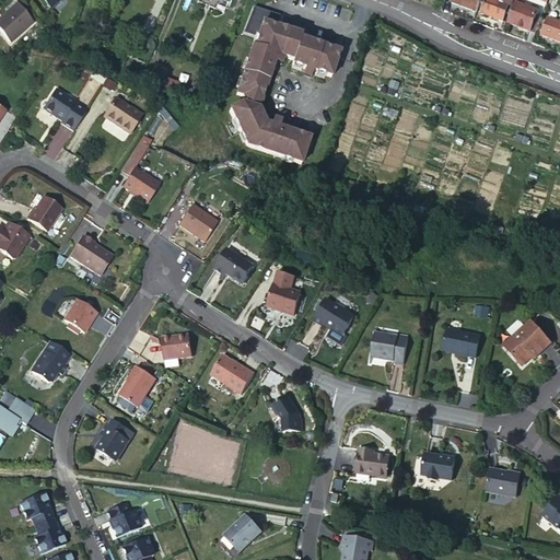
[(451,0),(451,2),(477,12),(480,0),(451,0)]
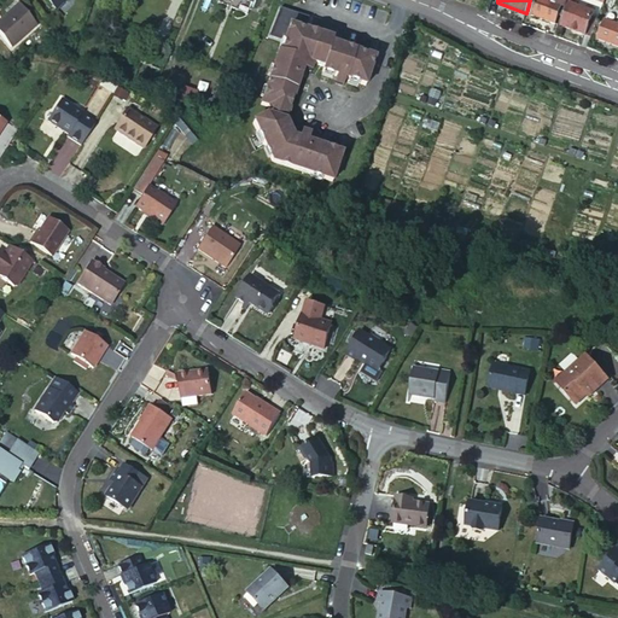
[(536,0),(531,15),(554,24),(558,15),(561,16),(567,1),(567,0),(549,0),(551,0),(548,0),(536,0)]
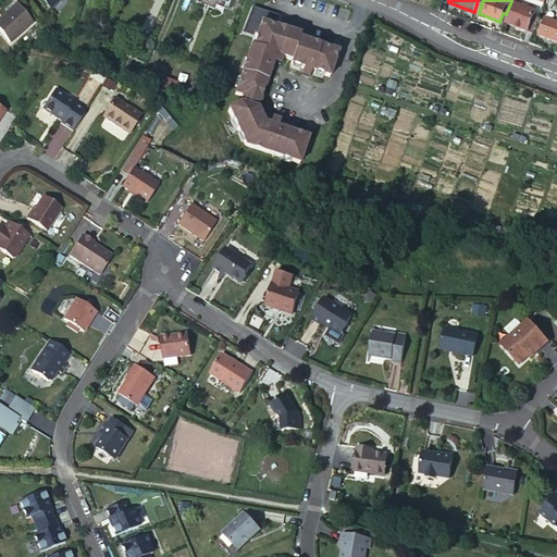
[(514,3),(506,24),(528,32),(532,17),(535,11),(514,3)]
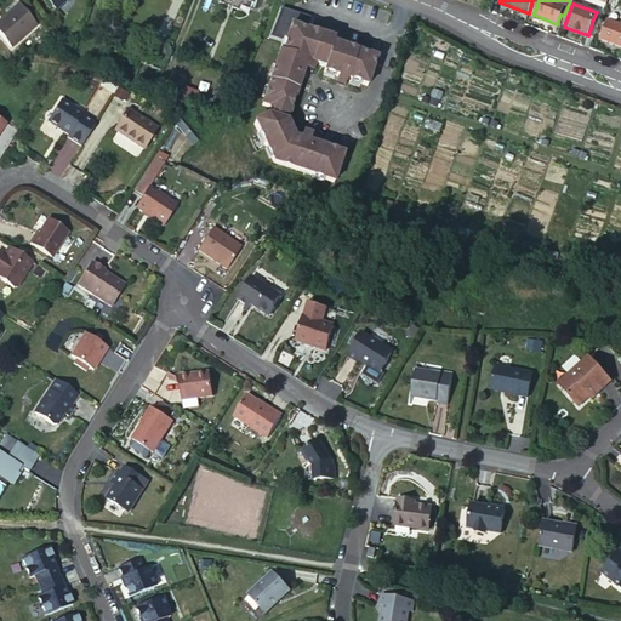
[(20,5),(0,22),(0,34),(11,47),(36,24),(20,5)]
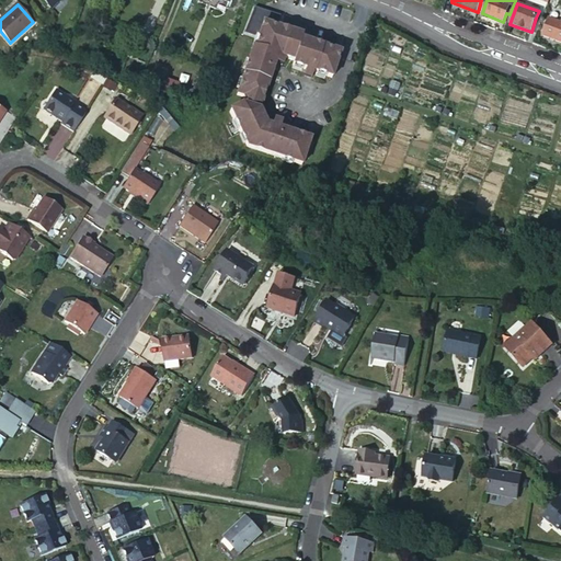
[(536,18),(531,32),(537,33),(541,20),(536,18)]
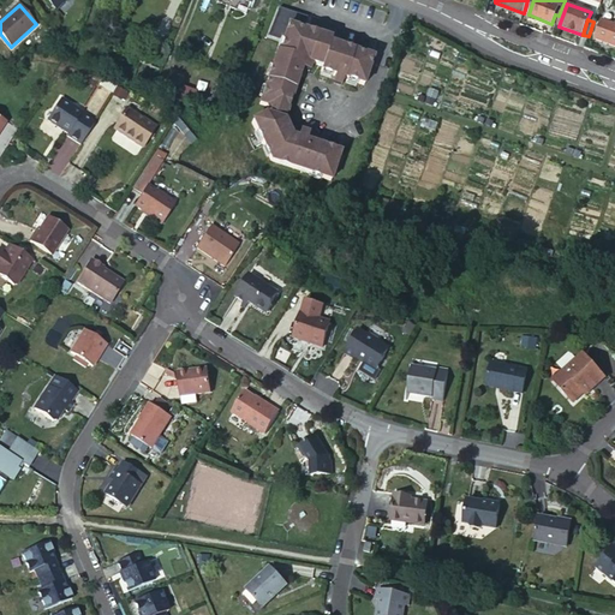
[(595,40),(614,46),(614,24),(602,21),(595,40)]
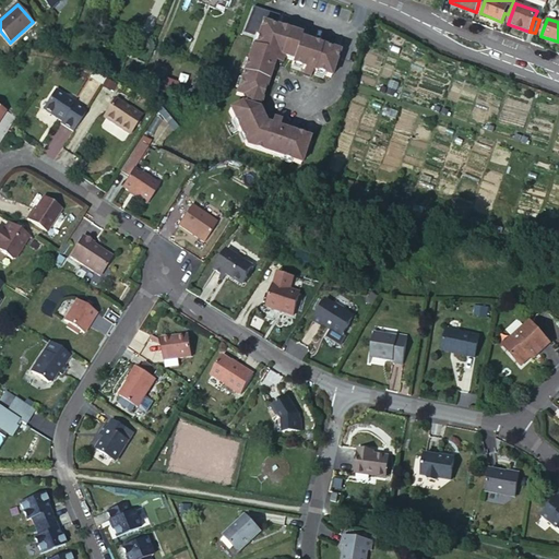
[(246,145),(249,146),(309,139),(282,130),(281,133),(263,128),(269,113),(258,109),(268,80),(264,79),(272,54),(293,61),(292,64),(305,69),(307,66),(313,68),(312,71),(330,78),(339,54),(299,40),(301,36),(262,23),(254,47),(252,46),(236,94),(244,96),(241,104),(228,109),(246,145)]
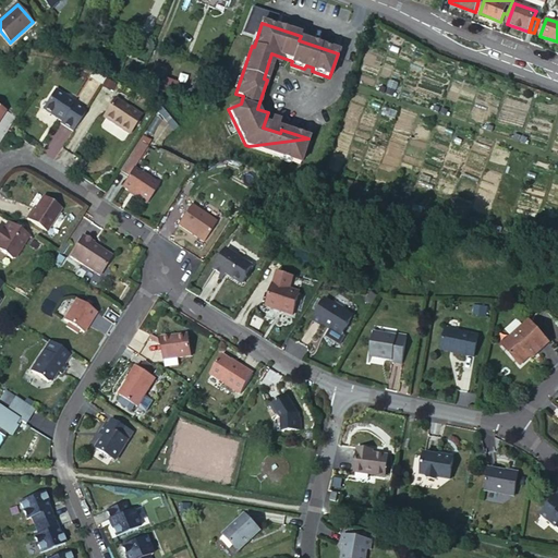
[(173,95),(179,82),(166,76),(160,91),(173,95)]
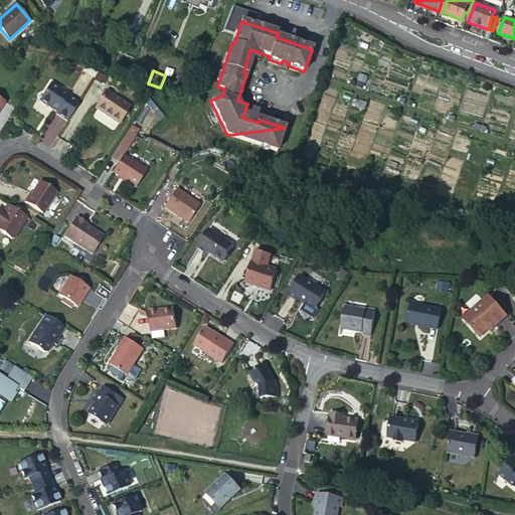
[(56,113),(68,121),(78,104),(67,97),(68,95),(51,83),(40,101),(48,106),(50,107),(53,109),(52,110),(56,113)]
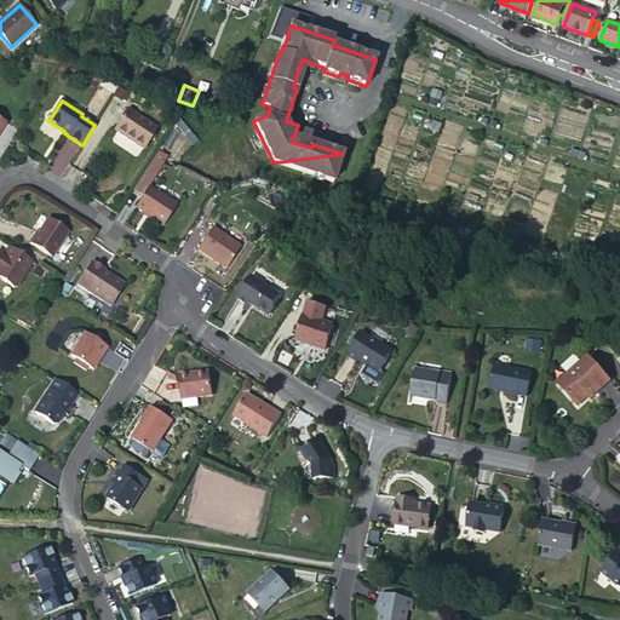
[(127,112),(114,131),(144,149),(158,128),(144,120),(143,121),(127,112)]
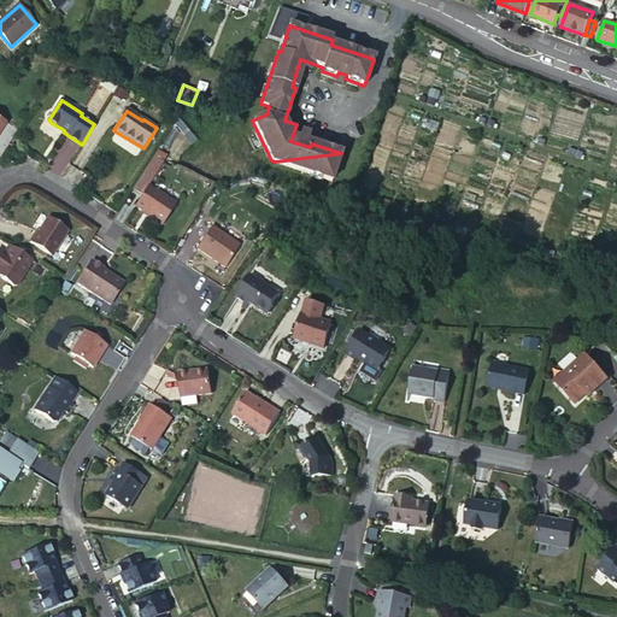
[(177,130),(163,145),(168,150),(182,136),(191,145),(197,139),(178,119),(172,125),(177,130)]
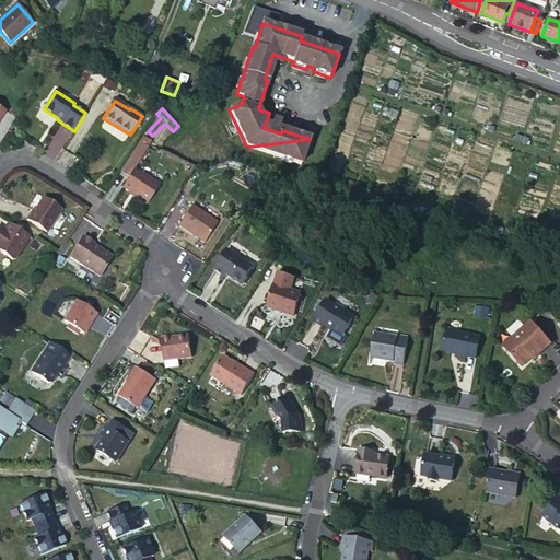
[(139,143),(121,171),(129,176),(133,170),(147,149),(139,143)]
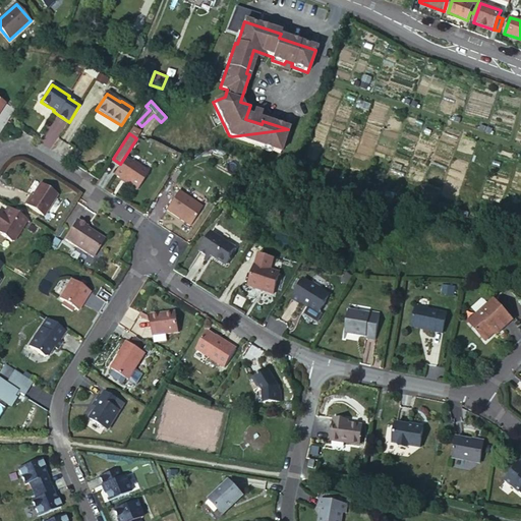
[(137,190),(149,173),(124,158),(120,164),(114,175),(137,190)]
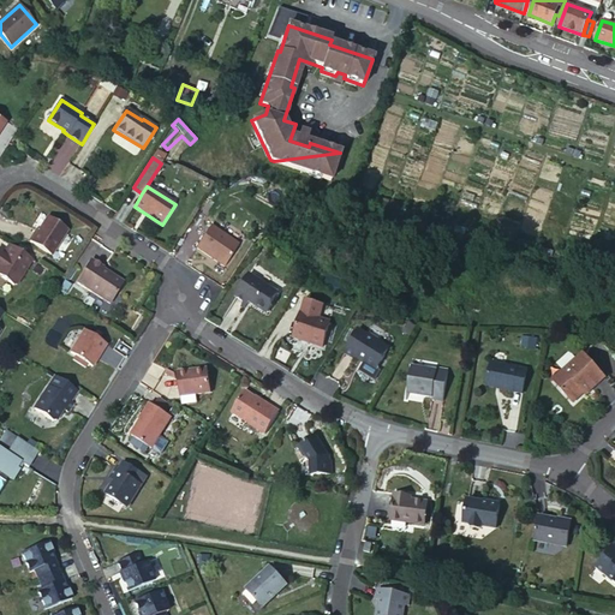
[(30,242),(51,255),(67,231),(48,218),(39,233),(36,231),(30,242)]
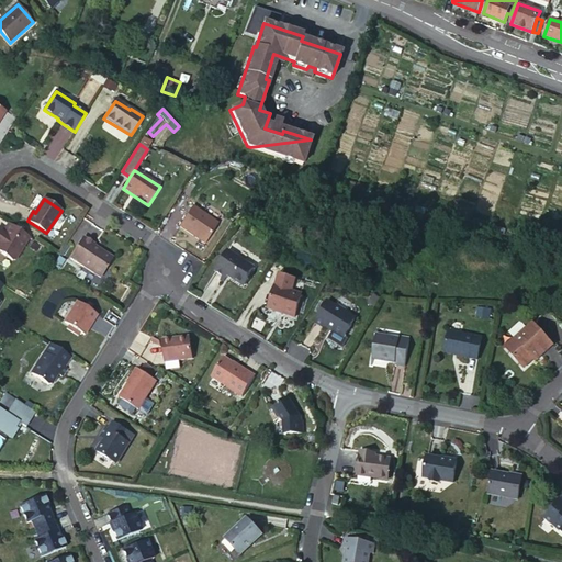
[(218,224),(192,208),(180,226),(205,243),(218,224)]
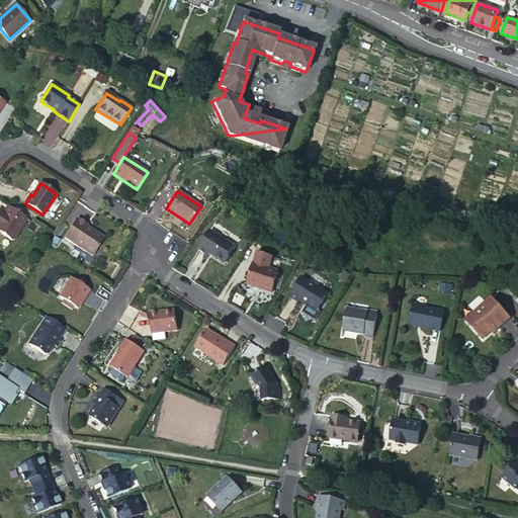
[(27,218),(8,205),(3,212),(4,213),(3,216),(2,216),(0,213),(0,232),(11,240),(14,239),(27,218)]
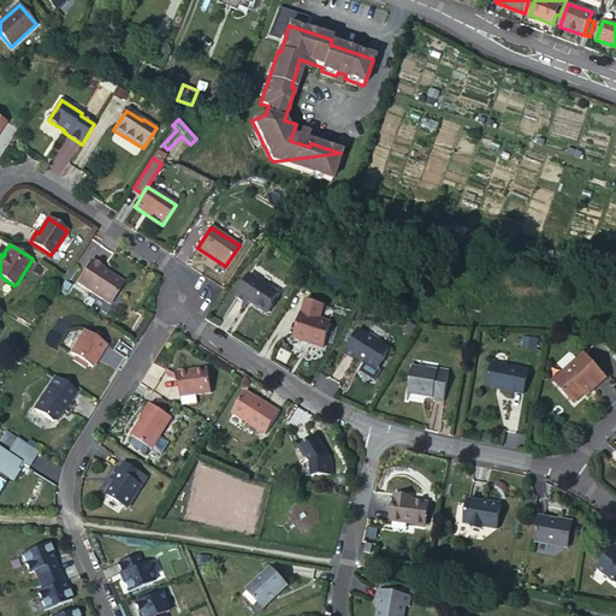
[(77,284),(111,304),(124,283),(112,276),(110,276),(107,273),(107,272),(102,270),(104,268),(92,261),(77,284)]
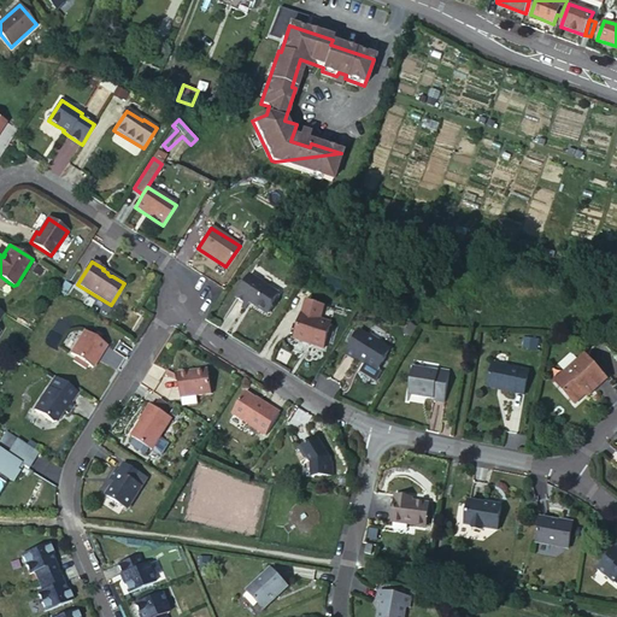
[(272,306),(272,304),(278,293),(251,275),(238,297),(245,303),(248,304),(250,303),(266,312),(269,312),(272,306)]
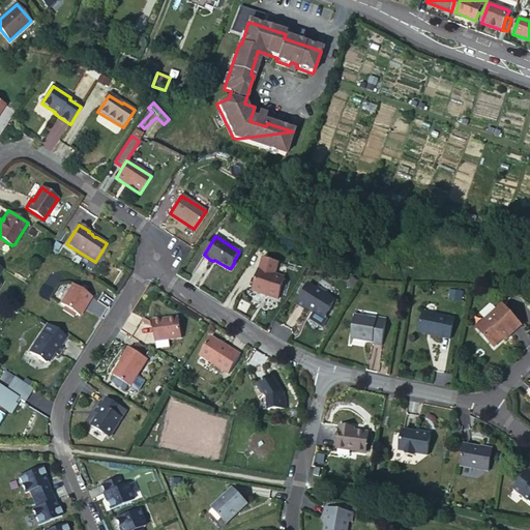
[(260,270),(254,292),(278,299),(285,277),(260,270)]
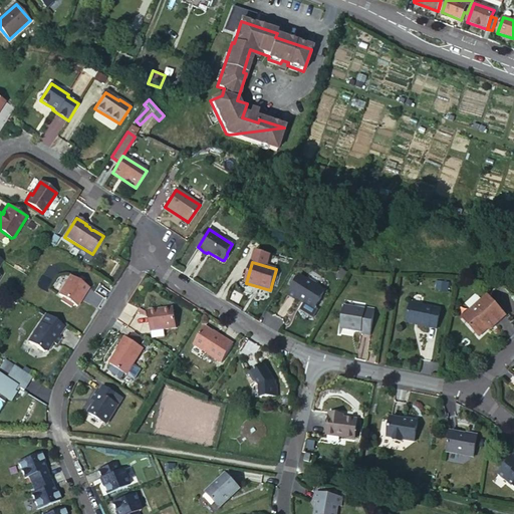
[(315,308),(325,291),(300,276),(288,294),(296,299),(296,298),(302,302),(304,301),(315,308)]
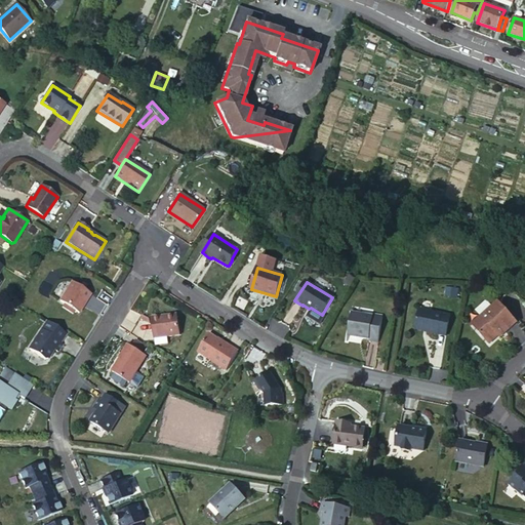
[(78,314),(90,294),(72,283),(59,301),(78,314)]
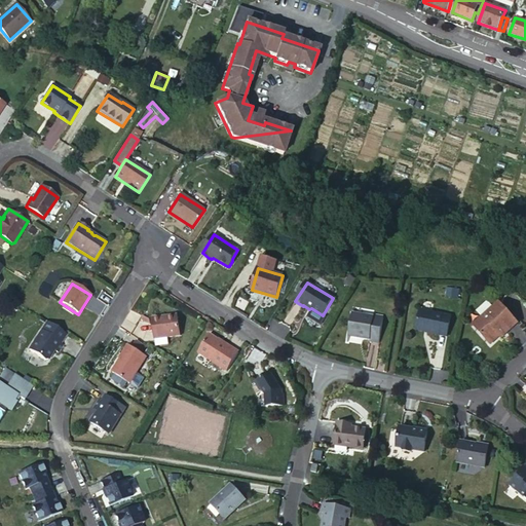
[(518,323),(498,302),(473,325),(490,344),(505,331),(506,333),(518,323)]
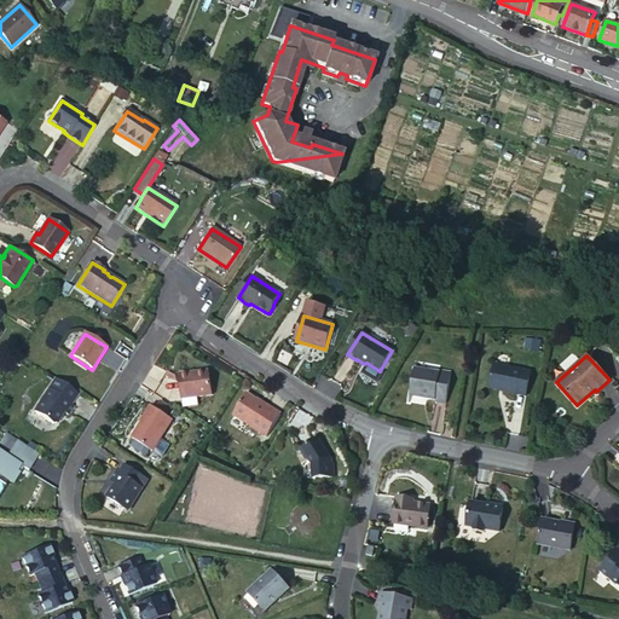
[(496,364),(490,388),(526,397),(531,372),(496,364)]
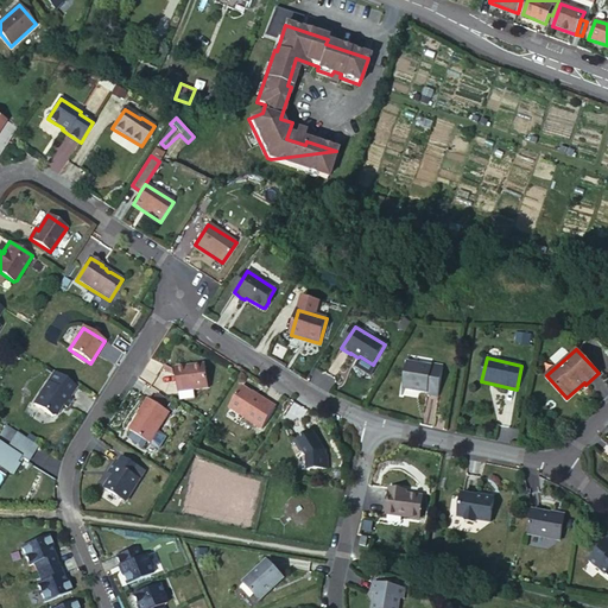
[(426,394),(438,396),(443,366),(431,365),(431,367),(406,362),(403,387),(416,390),(417,387),(420,388),(420,391),(426,392),(426,394)]
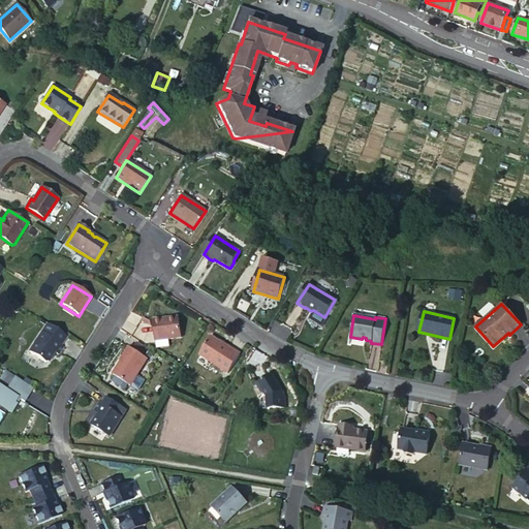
[(163,321),(162,319),(153,320),(156,341),(181,338),(179,318),(163,321)]
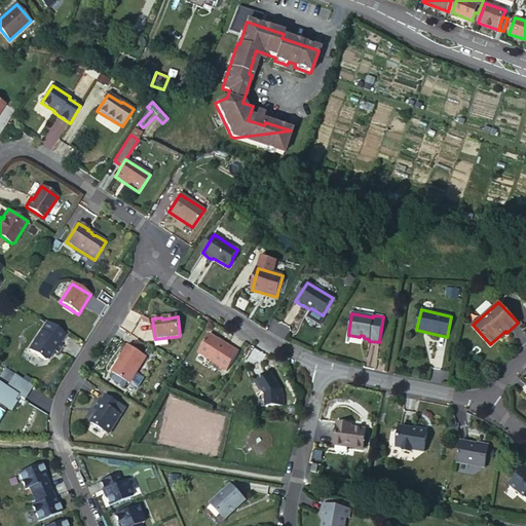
[(61,343),(66,334),(47,323),(30,350),(46,362),(49,361),(55,351),(58,352),(63,345),(61,343)]
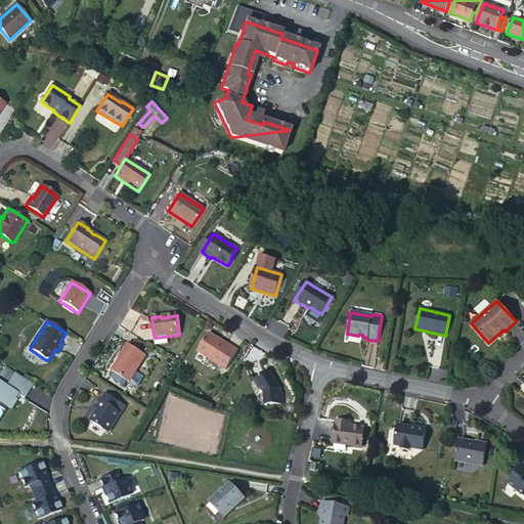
[(226,369),(237,351),(209,333),(198,351),(226,369)]
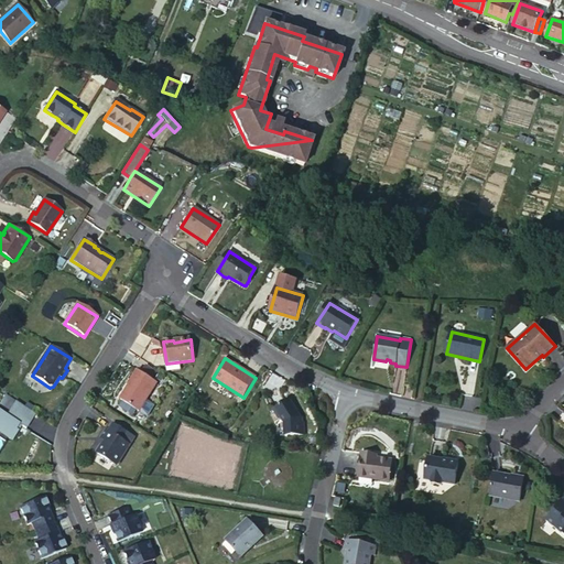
[(147,366),(142,372),(151,379),(155,371),(147,366)]
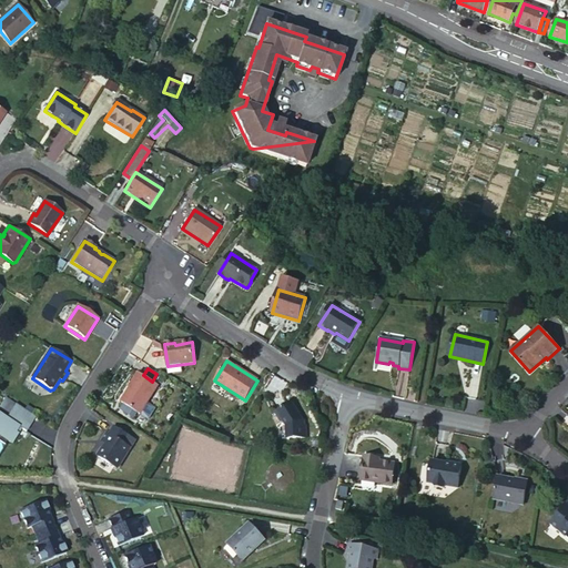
[(140,414),(159,385),(152,382),(143,375),(139,373),(132,383),(133,384),(121,403),(140,414)]
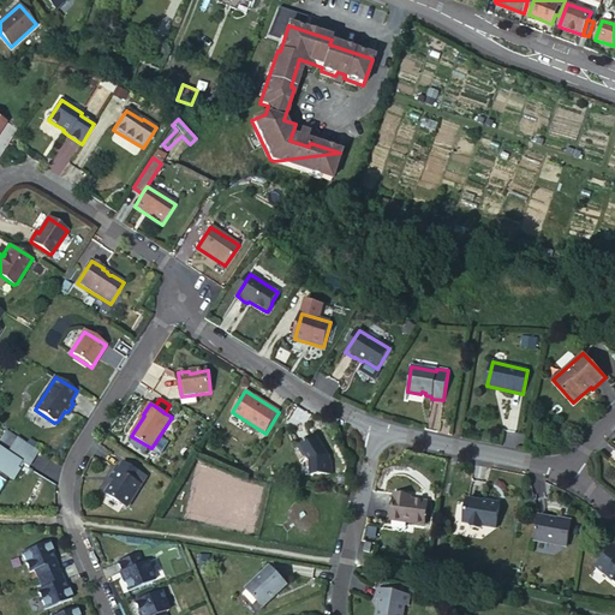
[(28,467),(39,452),(6,431),(0,440),(0,477),(5,481),(7,477),(13,481),(19,470),(17,469),(21,463),(28,467)]
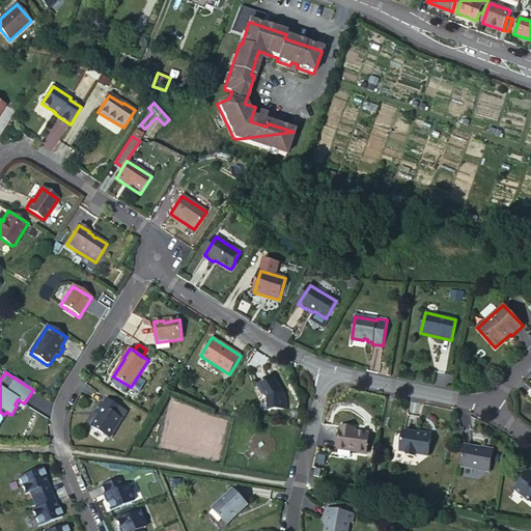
[(262,394),(268,397),(268,410),(286,409),(286,398),(283,398),(283,393),(273,376),(257,386),(262,394)]
